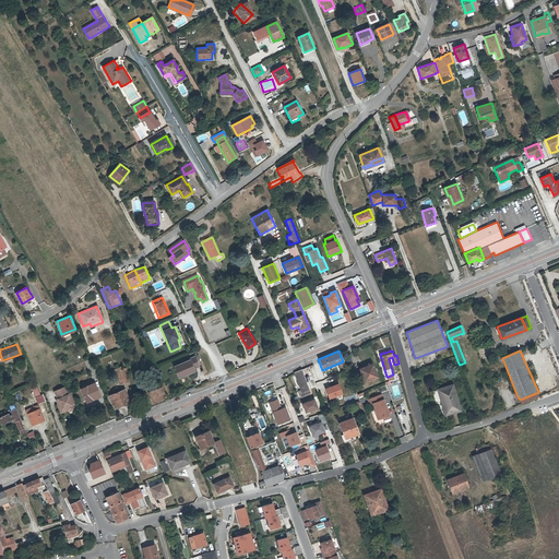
[(187,359),(188,359),(189,359),(193,369),(199,367),(194,356),(187,359)]
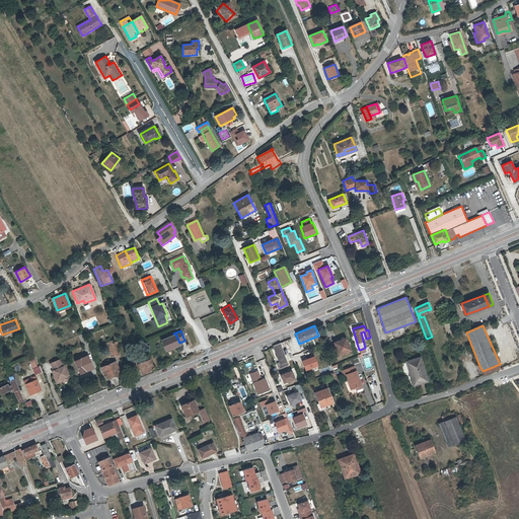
[(86,351),(91,349),(85,336),(85,334),(80,336),(86,351)]
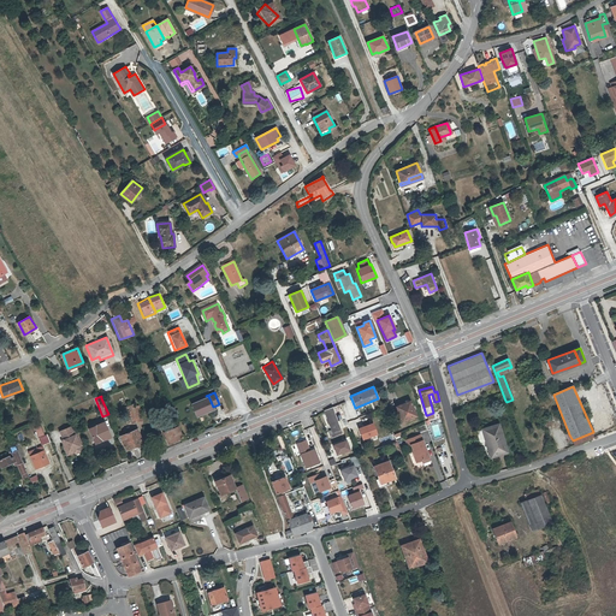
[(196,418),(214,409),(213,407),(208,396),(207,396),(190,403),(196,418)]
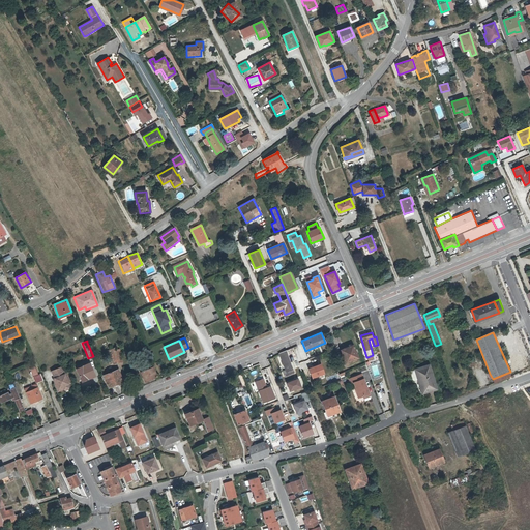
[(342,350),(344,355),(347,363),(358,358),(353,345),(342,350)]
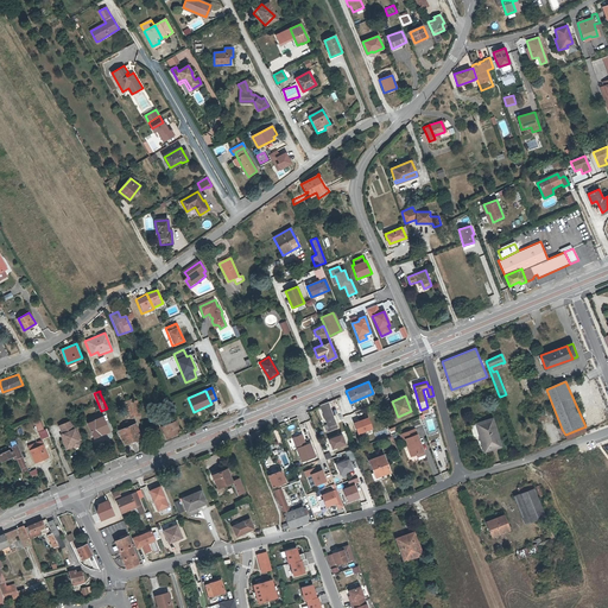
[(330,426),(336,424),(333,413),(328,401),(320,405),(320,406),(327,424),(324,425),(325,429),(329,428),(330,426)]
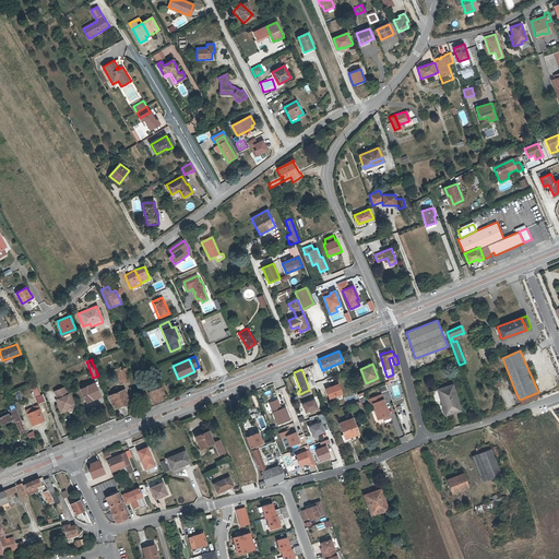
[(100,396),(95,383),(82,389),(86,402),(100,396)]
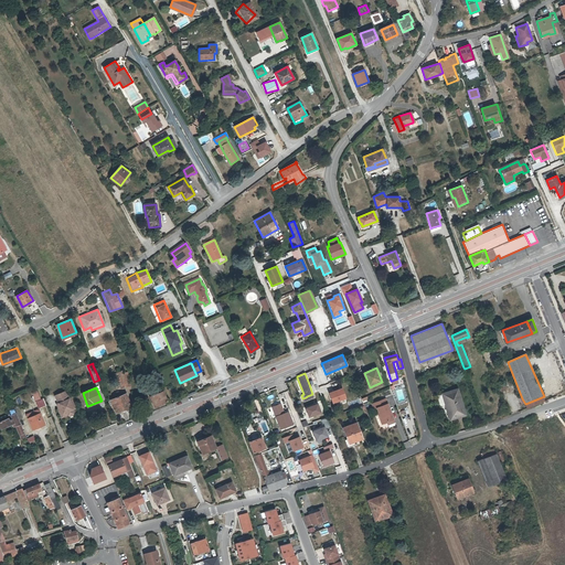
[(341,387),(328,393),(331,403),(345,398),(341,387)]
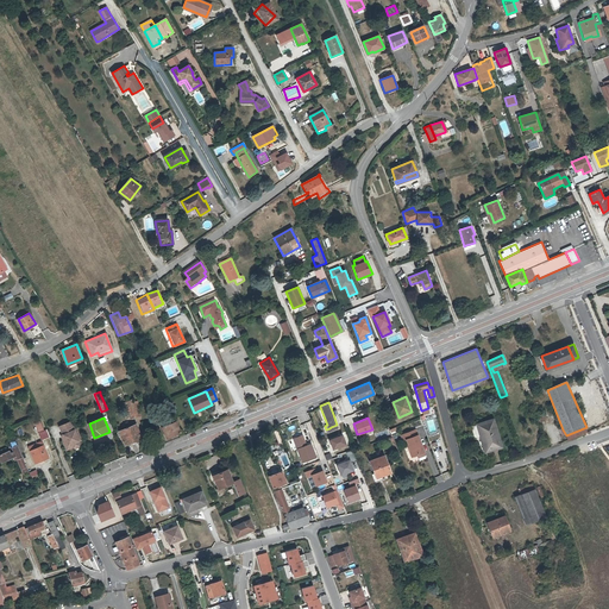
[(500,447),(491,420),(476,425),(485,452),(500,447)]
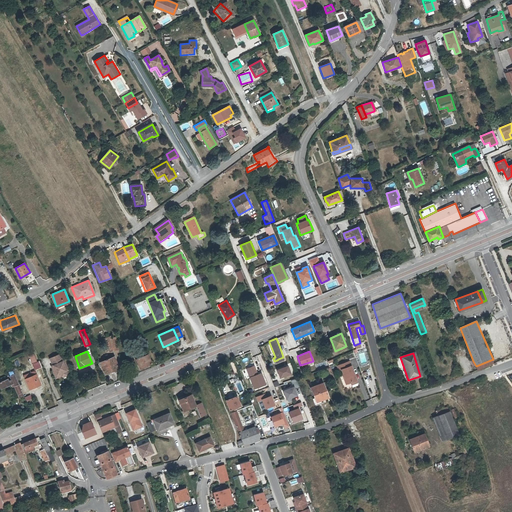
[(35,354),(30,356),(33,364),(38,362),(35,354)]
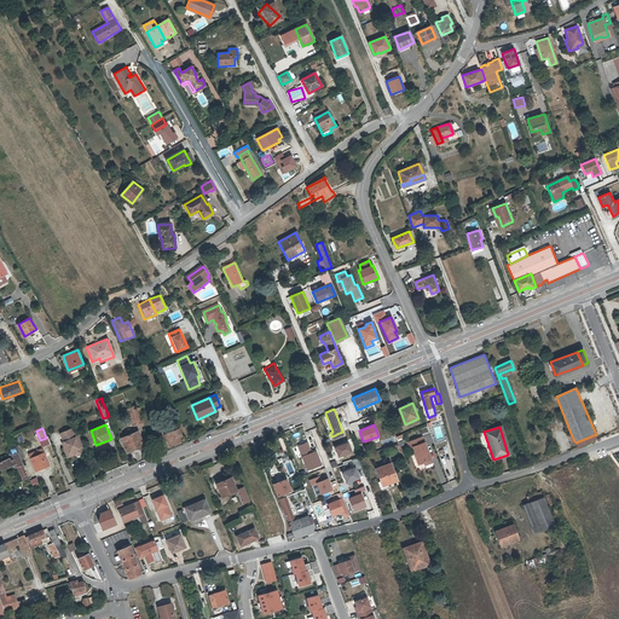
[(73,428),(61,433),(64,441),(67,446),(64,447),(63,447),(67,455),(71,451),(73,455),(76,456),(80,453),(81,451),(80,447),(81,447),(79,441),(80,441),(77,435),(76,437),(73,428)]
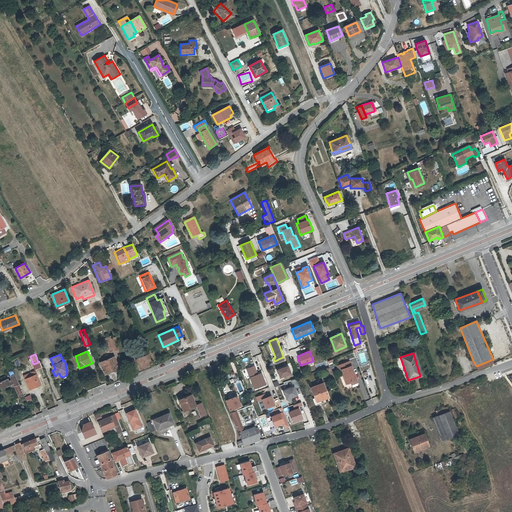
[(151,364),(147,354),(134,359),(139,369),(151,364)]
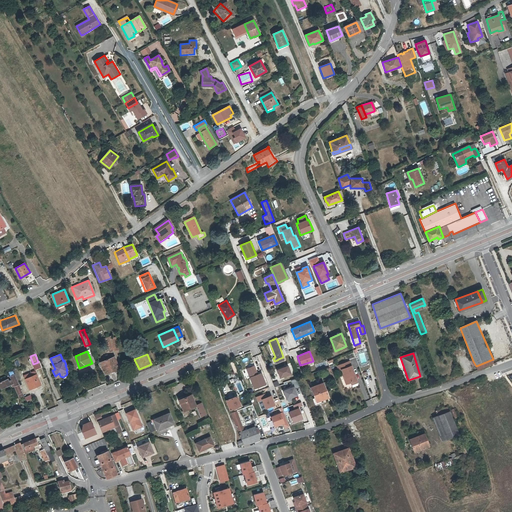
[(118,367),(114,357),(100,362),(105,374),(112,372),(111,369),(118,367)]
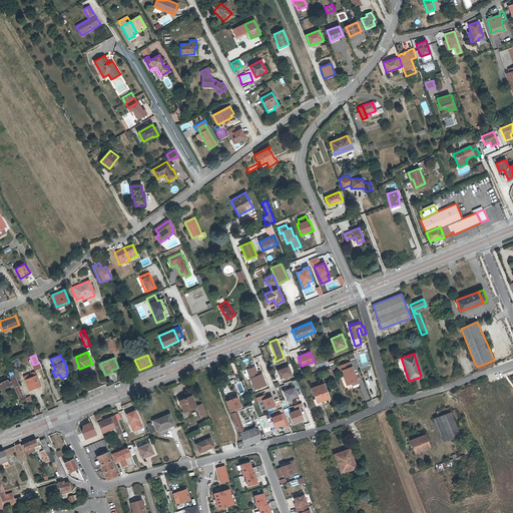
[(347,385),(351,384),(357,381),(350,363),(338,367),(340,372),(342,371),(345,379),(347,385)]
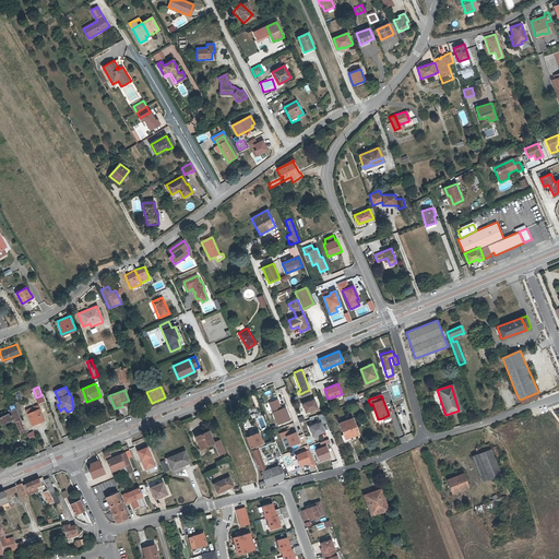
[(278,400),(270,403),(274,413),(283,409),(278,400)]
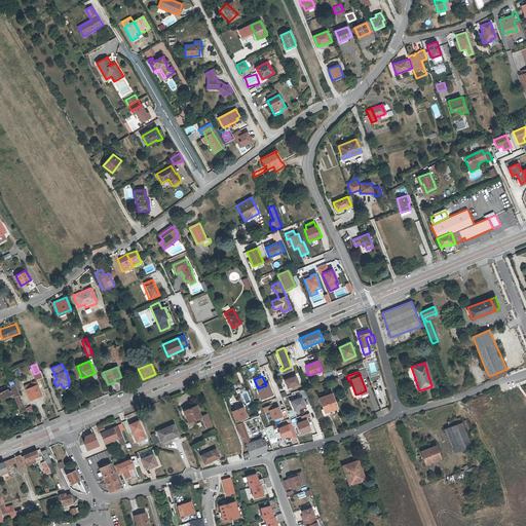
[(295,376),(284,380),(288,389),(298,385),(295,376)]
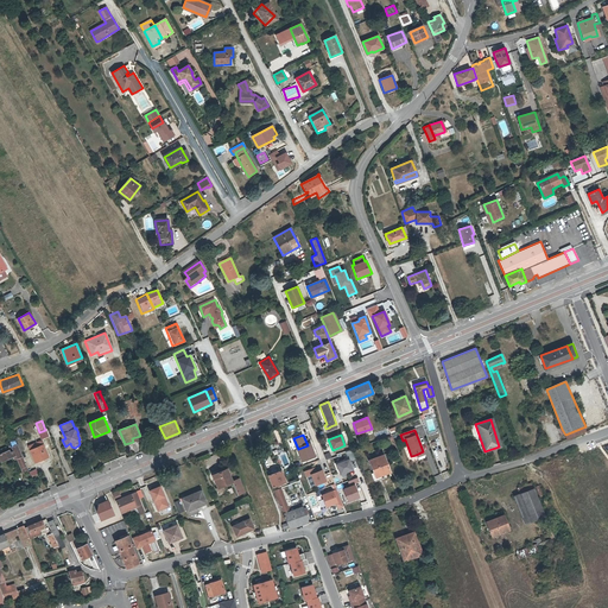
[(11,449),(11,448),(10,448),(7,449),(6,447),(0,448),(0,454),(1,457),(12,453),(13,451),(14,455),(19,463),(25,461),(18,445),(17,445),(14,441),(11,442),(13,447),(12,448),(11,449)]
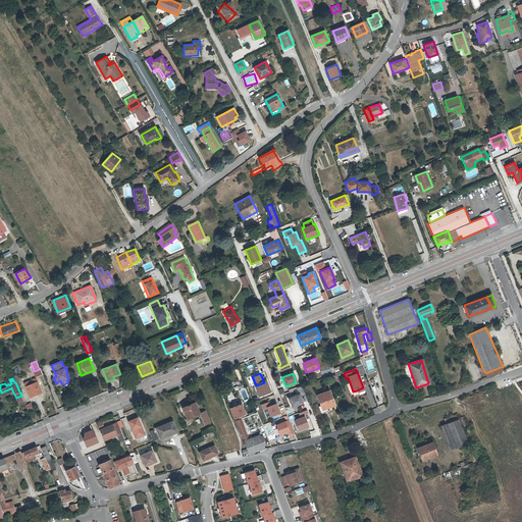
[(41,393),(35,378),(23,383),(30,397),(41,393)]
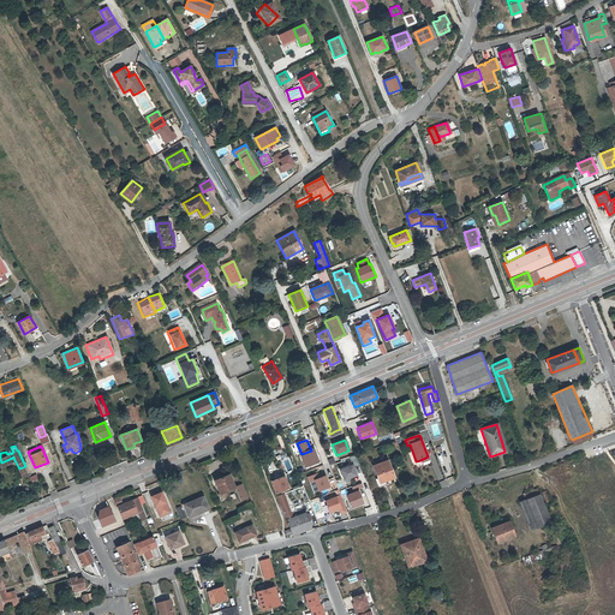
[(320,463),(315,449),(311,451),(302,454),(306,469),(320,463)]
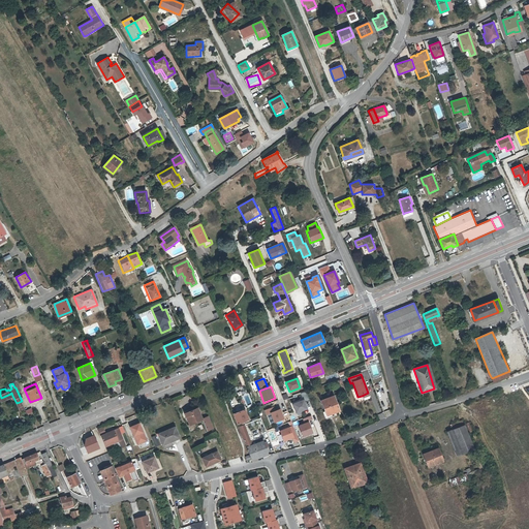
[(305,402),(308,401),(306,392),(293,395),(293,397),(302,394),(305,402)]
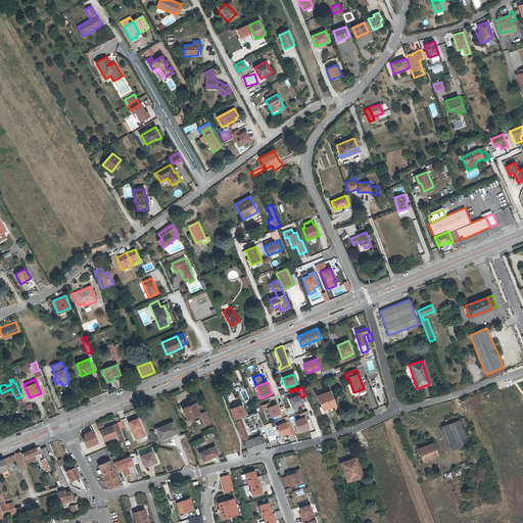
[(334,406),(329,391),(317,395),(322,410),(334,406)]
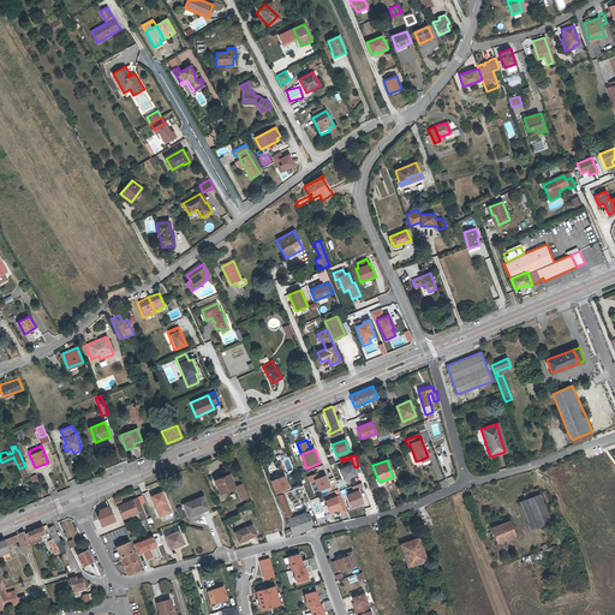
[(353,465),(340,470),(344,481),(357,476),(353,465)]
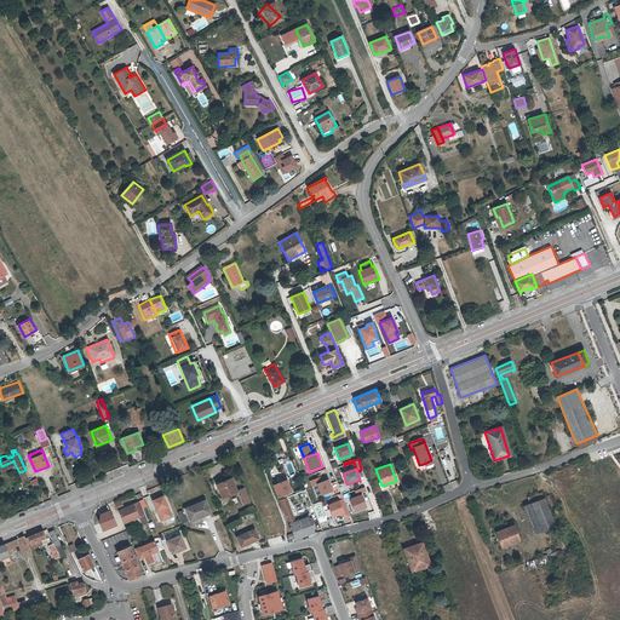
[(213,484),(217,494),(220,493),(222,498),(223,498),(228,495),(236,492),(230,476),(213,484)]
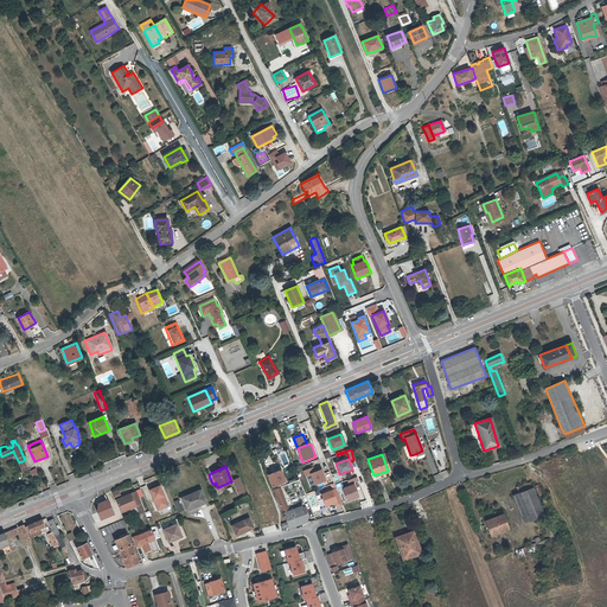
[(314,467),(302,471),(305,477),(308,474),(313,485),(325,480),(320,468),(315,471),(314,467)]
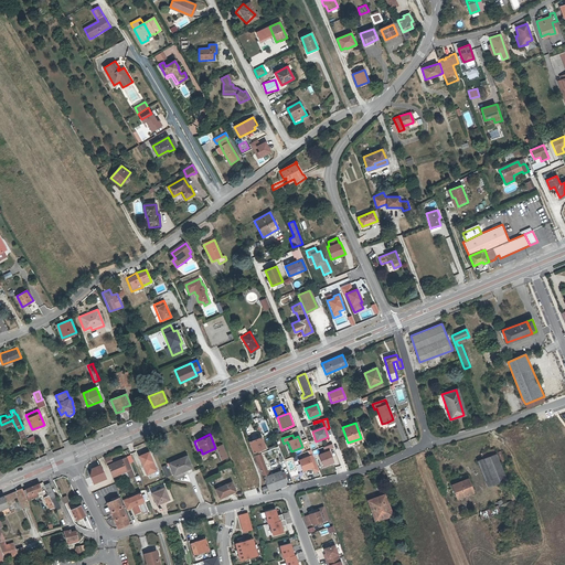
[(265,448),(260,438),(249,443),(253,452),(265,448)]
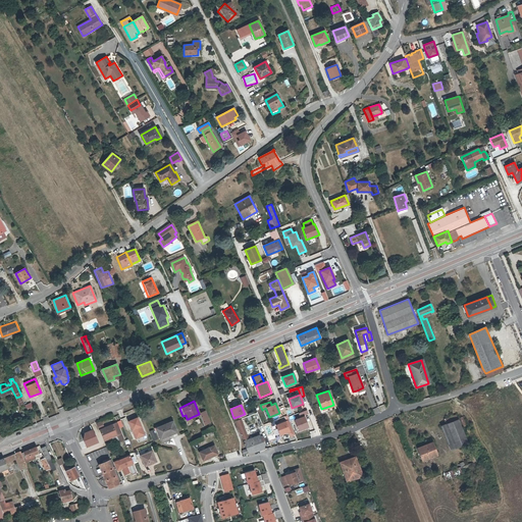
[(206,411),(199,414),(204,425),(211,422),(206,411)]
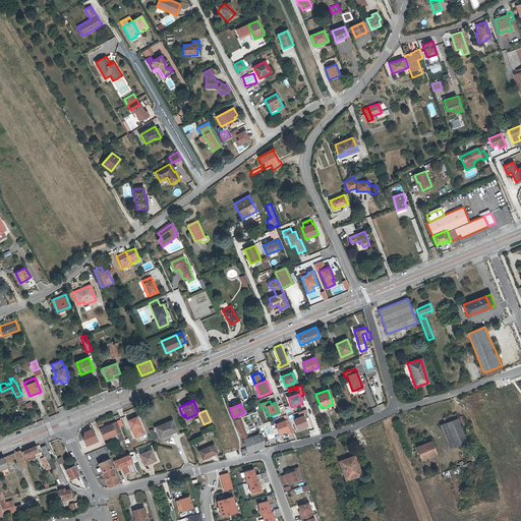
[(304,414),(294,418),(298,429),(308,425),(304,414)]
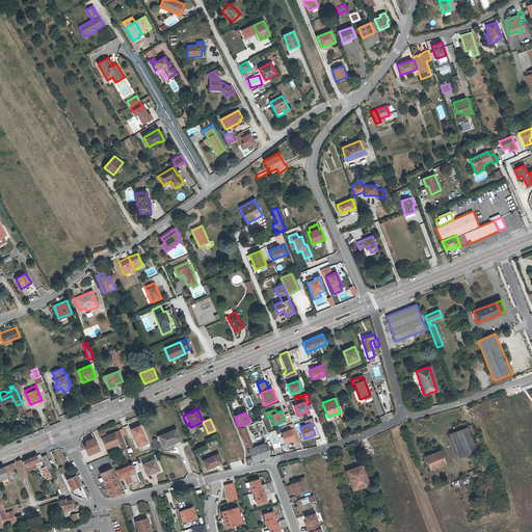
[(139,425),(129,429),(137,447),(147,443),(139,425)]
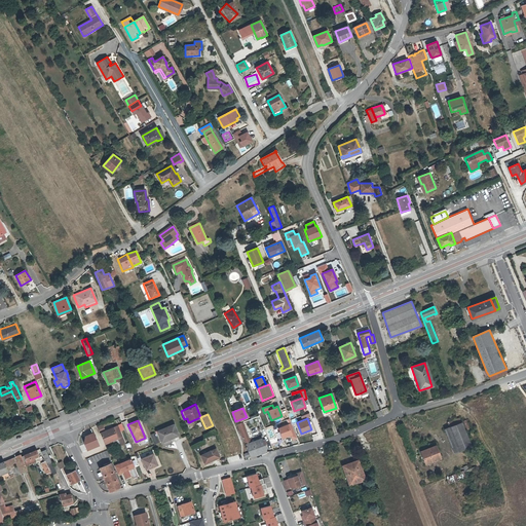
[(250,455),(251,459),(255,457),(254,456),(263,452),(258,439),(250,442),(242,422),(237,424),(248,452),(247,452),(248,456),(250,455)]
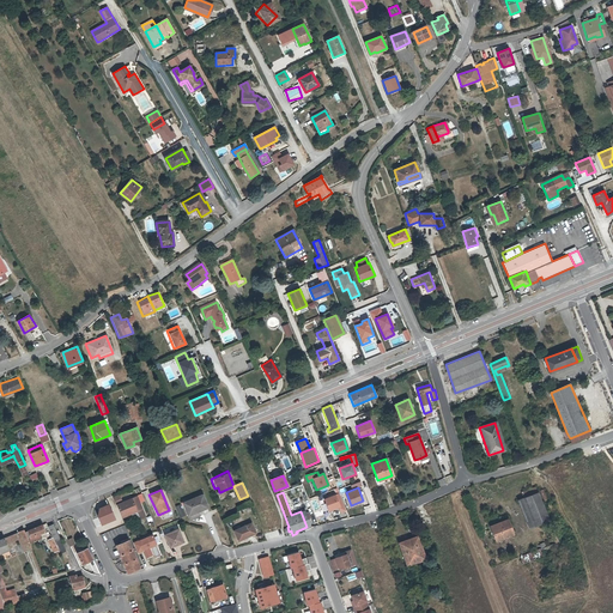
[(550,521),(538,492),(517,501),(528,529),(550,521)]
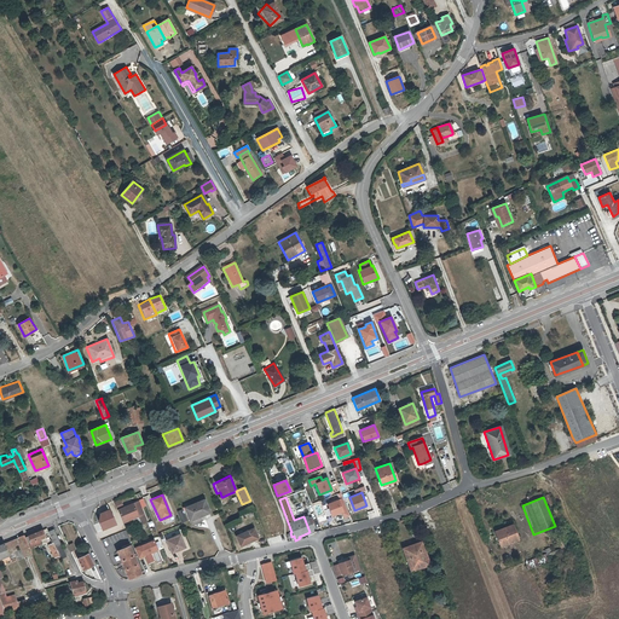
[(190,520),(191,520),(200,516),(212,512),(206,498),(184,507),(190,520)]
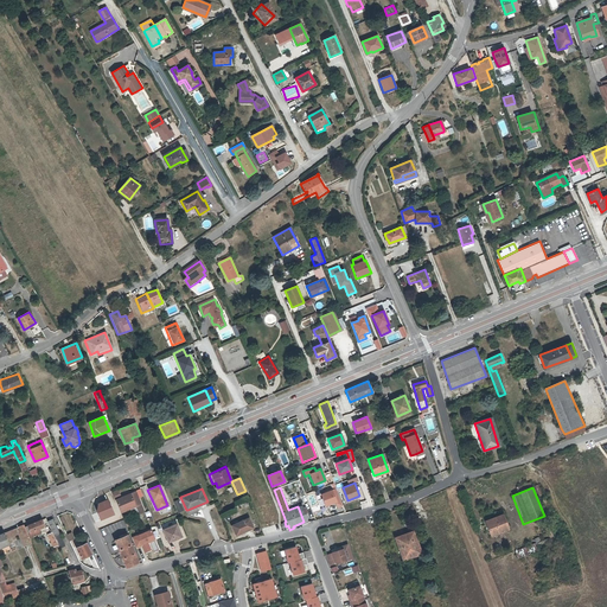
[(331,490),(319,493),(325,506),(336,503),(331,490)]
